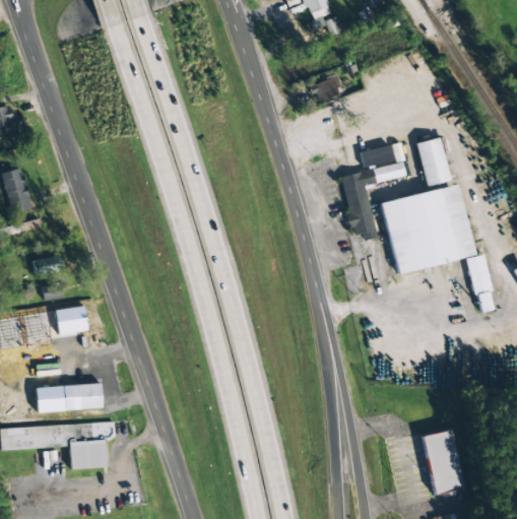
[(341,31),(336,14),(331,15),(326,0),(304,0),(311,22),(277,31),(280,44),(293,41),(295,45),(341,31)]
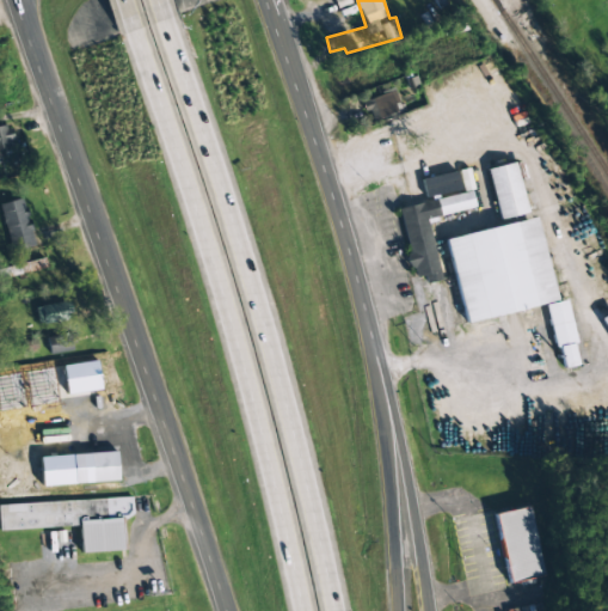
[(374,121),(405,109),(397,87),(366,99),(374,121)]
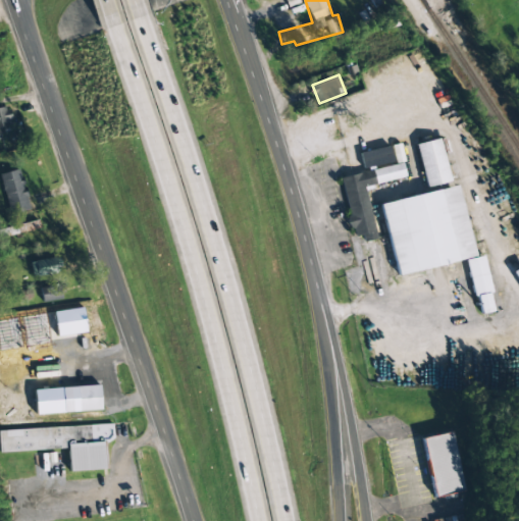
[(0,134),(6,133),(5,125),(14,123),(9,104),(0,106),(0,134)]
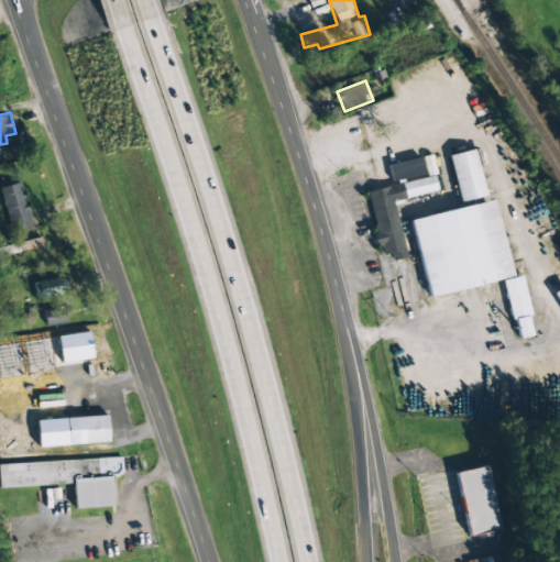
[(489,195),(476,149),(451,155),(463,201),(489,195)]
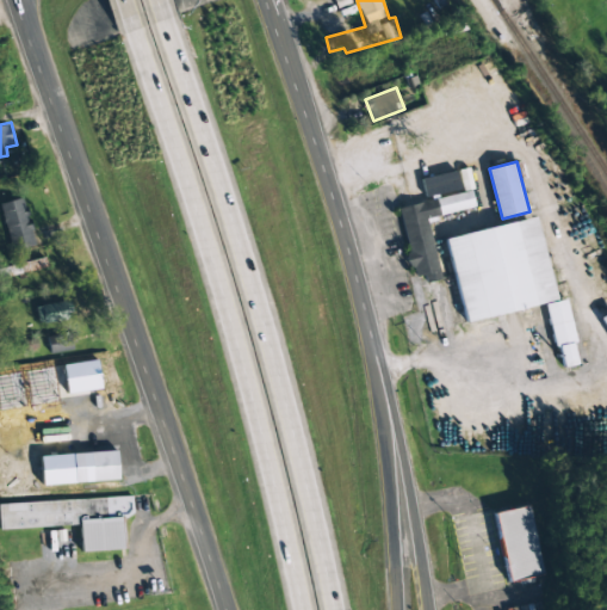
[(423,178),(428,196),(463,188),(458,170),(423,178)]
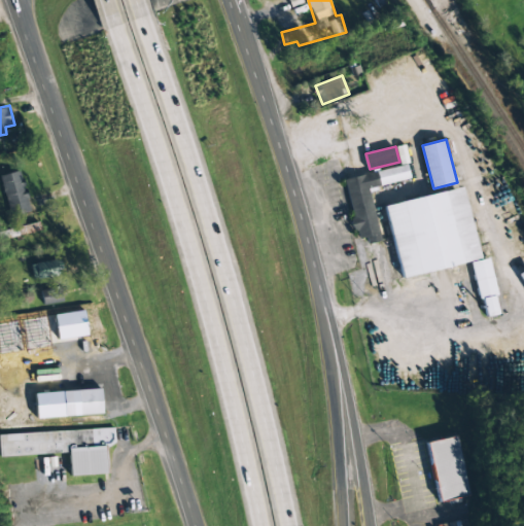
[(346,177),(359,238),(369,236),(371,243),(382,240),(371,186),(412,178),(409,164),(346,177)]
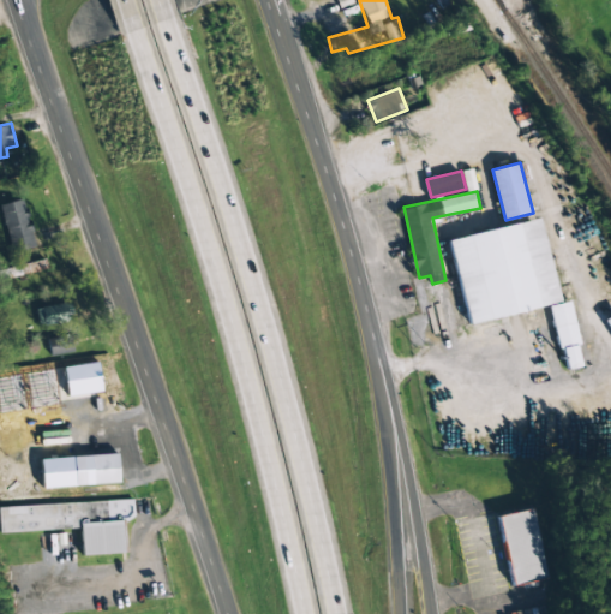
[(3,204),(16,251),(39,245),(25,197),(3,204)]
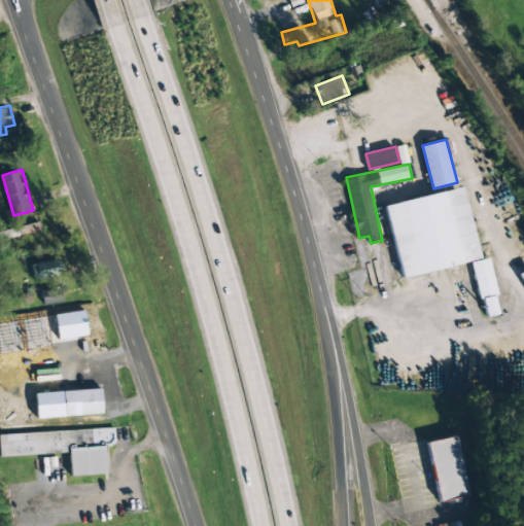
[(481,259),(465,186),(387,204),(403,276),(481,259)]
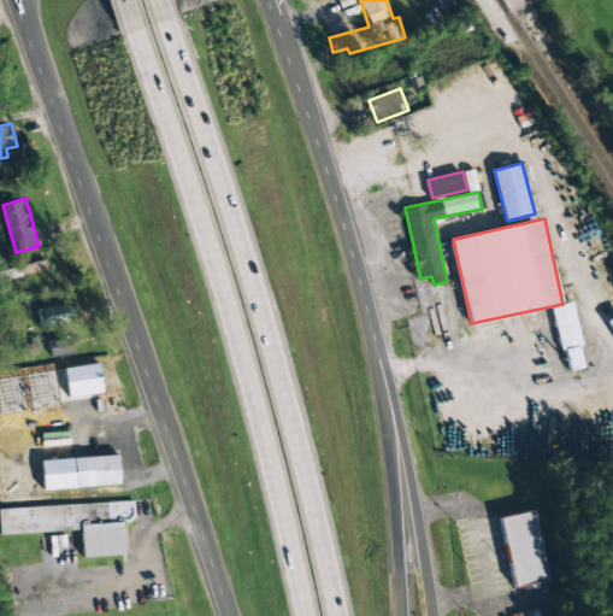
[(4,279),(51,271),(48,260),(1,268),(4,279)]
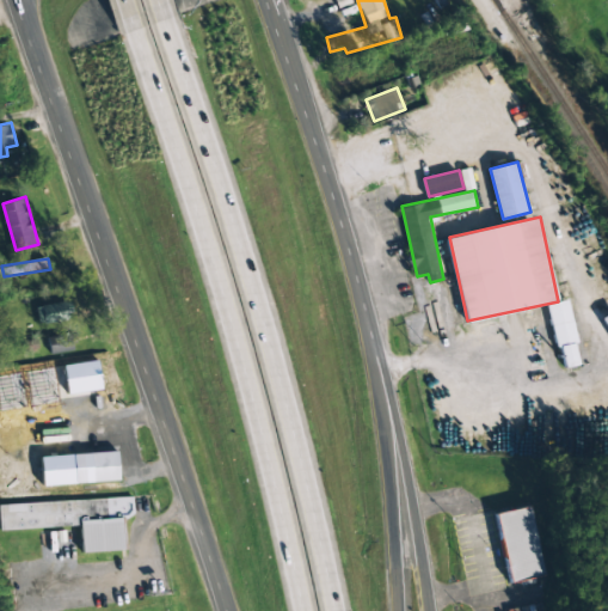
[(583,364),(567,299),(550,304),(564,367),(583,364)]
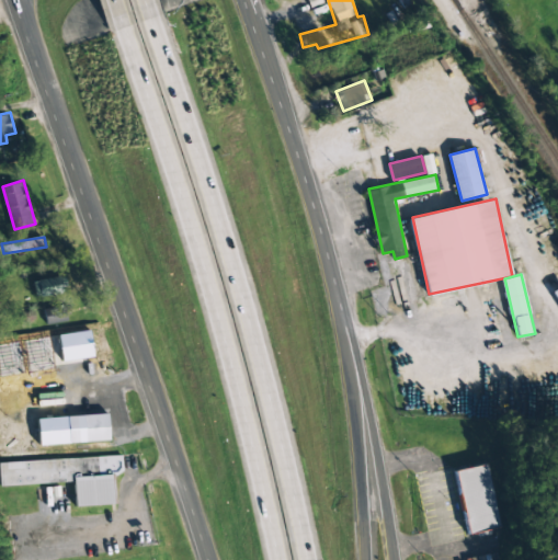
[(66,276),(36,278),(37,296),(67,293),(66,276)]
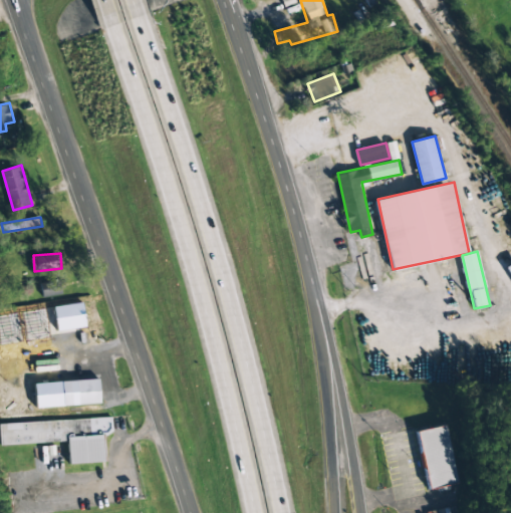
[(42,280),(44,295),(65,293),(63,278),(42,280)]
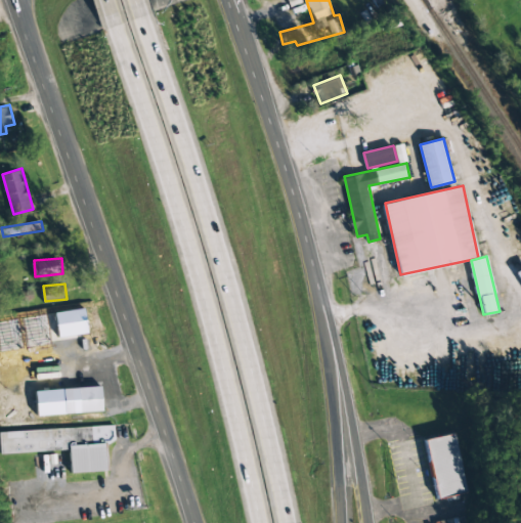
[(68,411),(103,410),(103,386),(67,387),(68,411)]
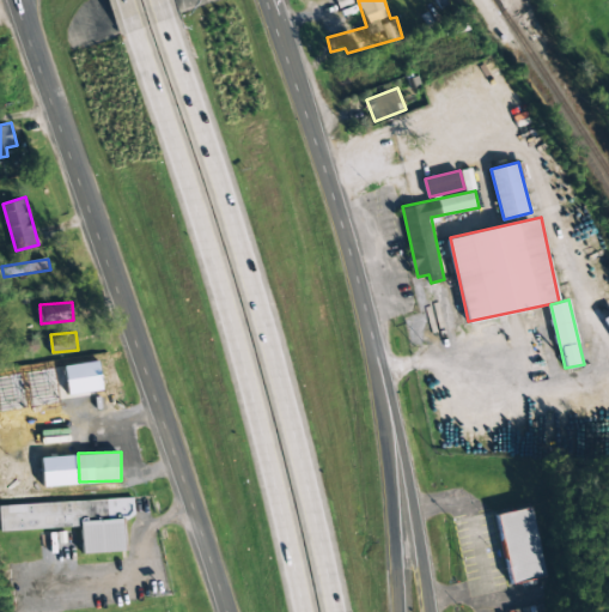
[(84,552),(126,550),(125,516),(138,515),(136,497),(0,504),(2,529),(83,526),(84,552)]
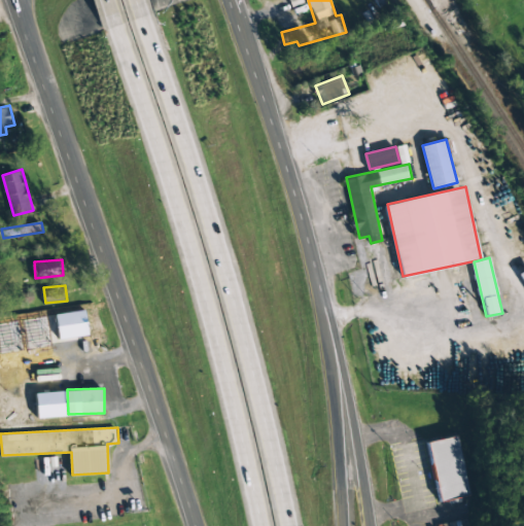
[(472,494),(458,434),(428,442),(441,500),(472,494)]
